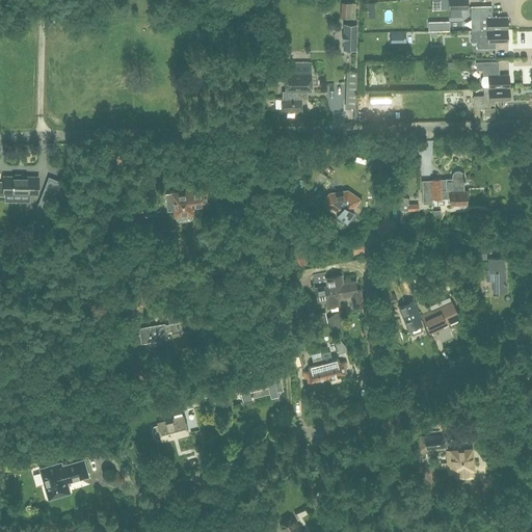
[(431,0),(432,9),(449,8),(449,9),(469,8),(468,0),(431,0)]
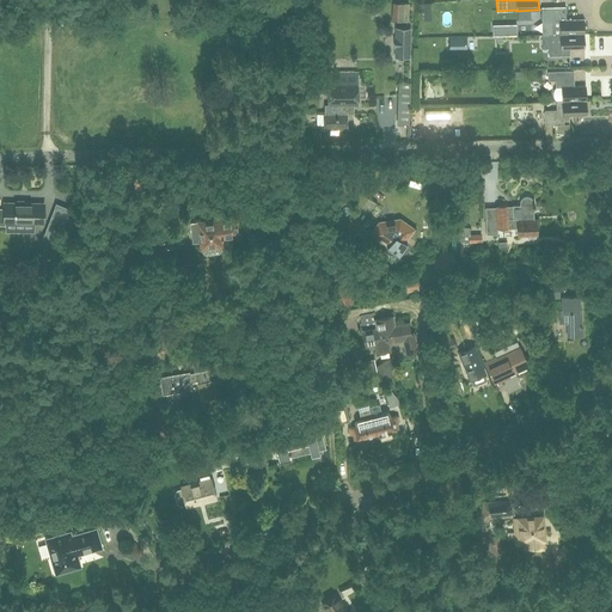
[(560,35),(585,34),(583,19),(565,20),(565,6),(542,6),(542,20),(552,20),(552,34),(560,34),(560,35)]
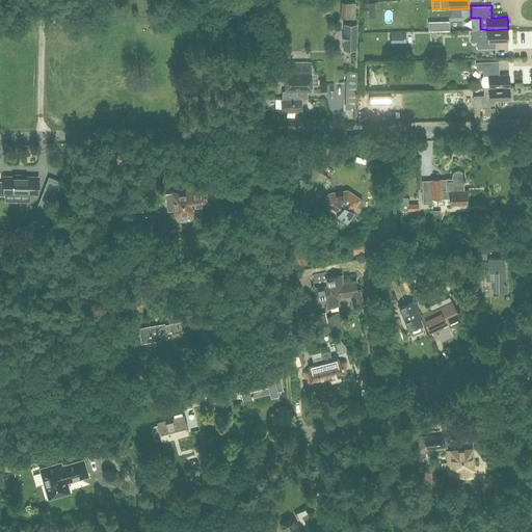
[(53,21),(72,21),(72,12),(53,12),(53,21)]
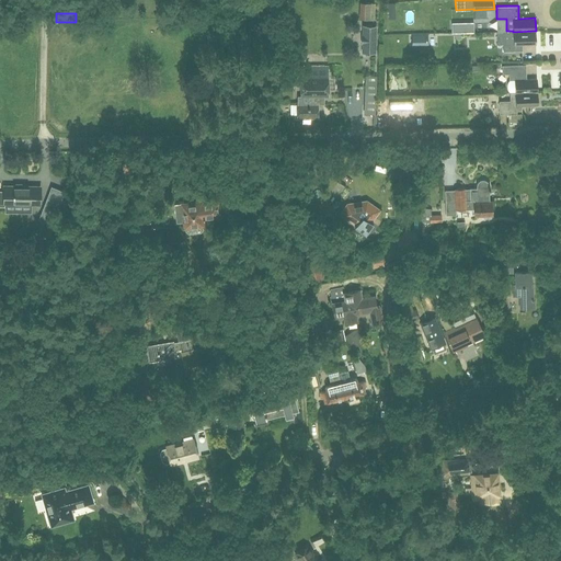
[(376,53),(377,25),(363,25),(363,34),(362,34),(361,43),(362,43),(362,53),(376,53)]
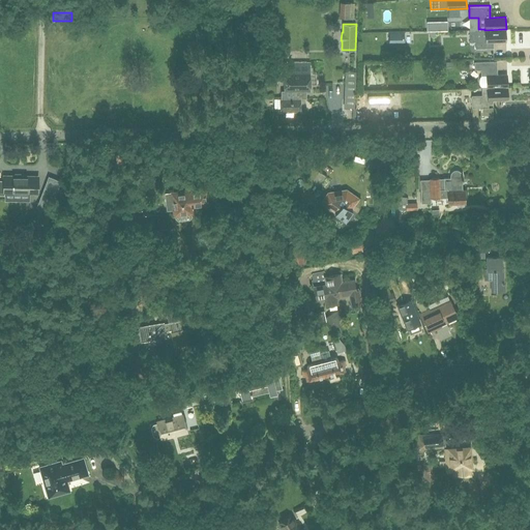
[(506,29),(484,30),(486,42),(476,42),(476,49),(493,49),(493,42),(506,41),(506,29)]
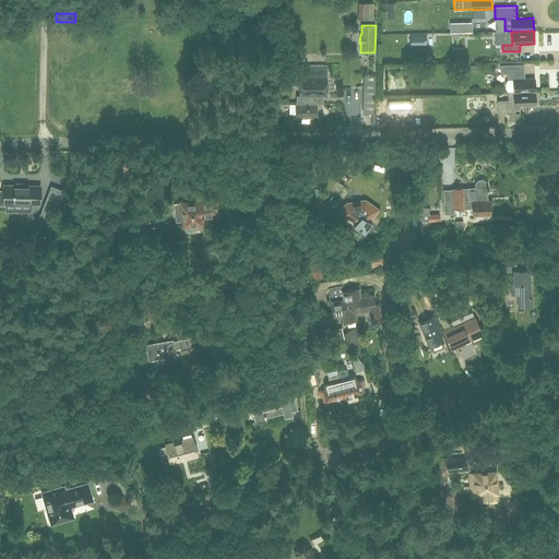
[(521,64),(500,66),(501,73),(501,93),(508,93),(535,92),(535,79),(521,80),(521,73),(521,64)]
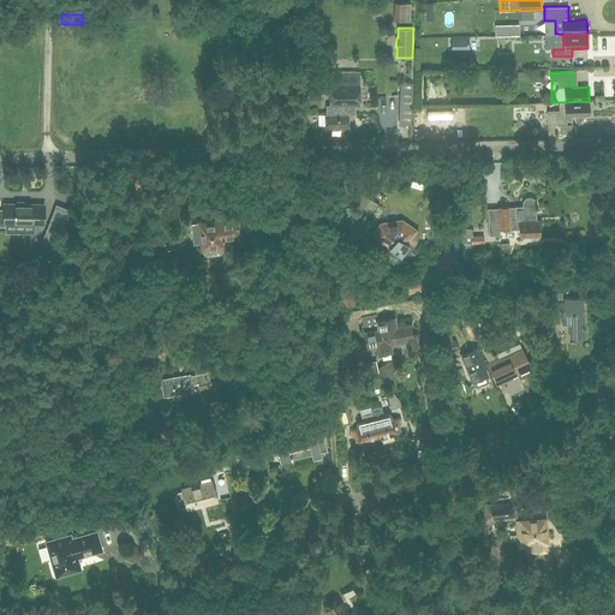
[(330,106),(330,113),(347,112),(347,105),(358,105),(358,83),(329,84),(329,106),(330,106)]
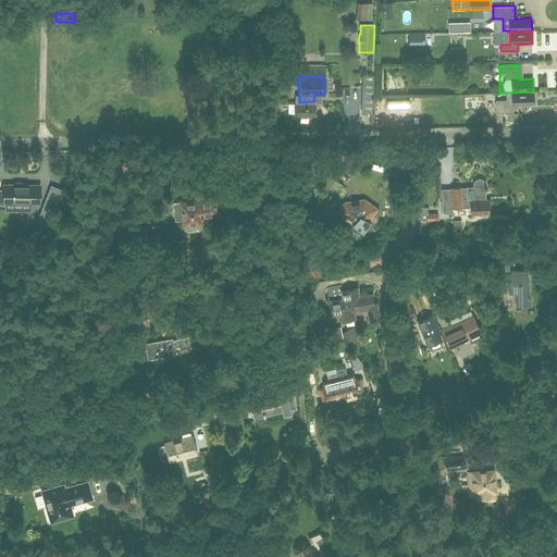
[(506,99),(495,99),(495,113),(514,113),(514,110),(518,110),(518,106),(534,104),(533,91),(506,93),(506,99)]
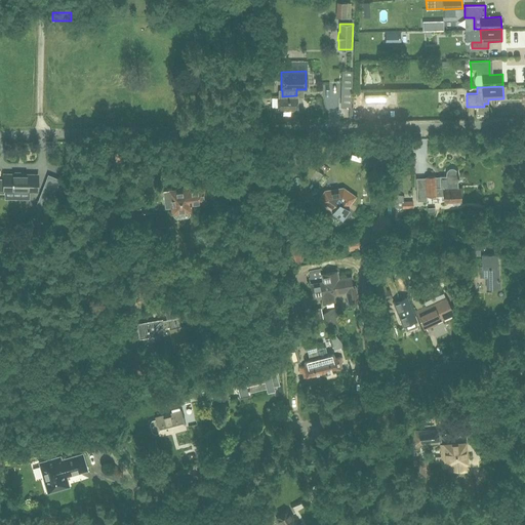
[(364,103),(385,102),(385,91),(364,92),(364,103)]
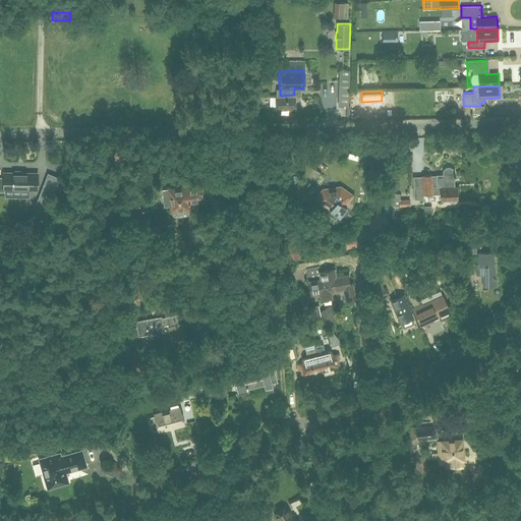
[(276,111),(295,111),(294,95),(280,96),(275,96),(276,111)]
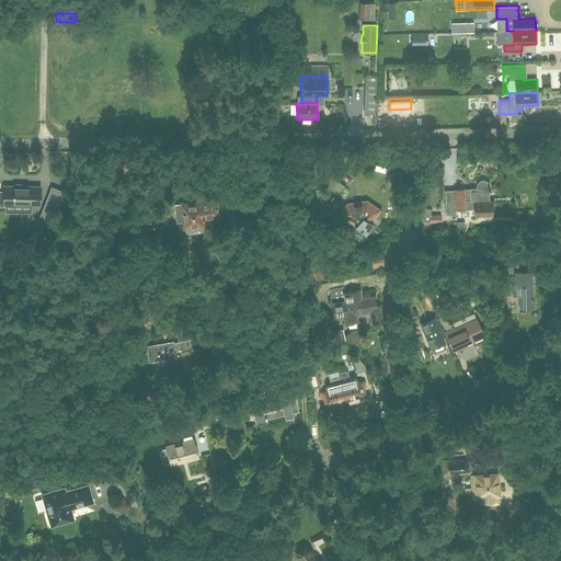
[(376,105),(365,105),(364,113),(376,114),(376,105)]
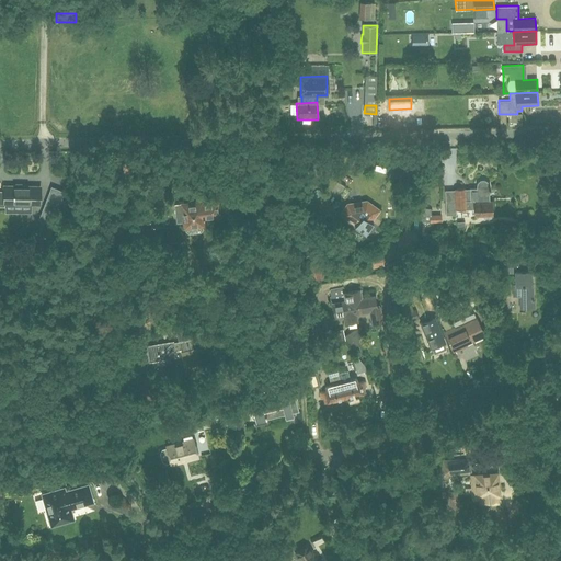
[(456,202),(446,202),(447,216),(456,215),(455,209),(474,209),(476,216),(483,216),(484,218),(491,218),(491,216),(493,216),(492,202),(490,202),(490,192),(490,189),(489,189),(489,186),(489,184),(488,182),(485,181),(483,181),(481,181),(479,182),(478,184),(478,186),(478,189),(470,189),(470,191),(466,191),(466,189),(456,190),(456,202)]
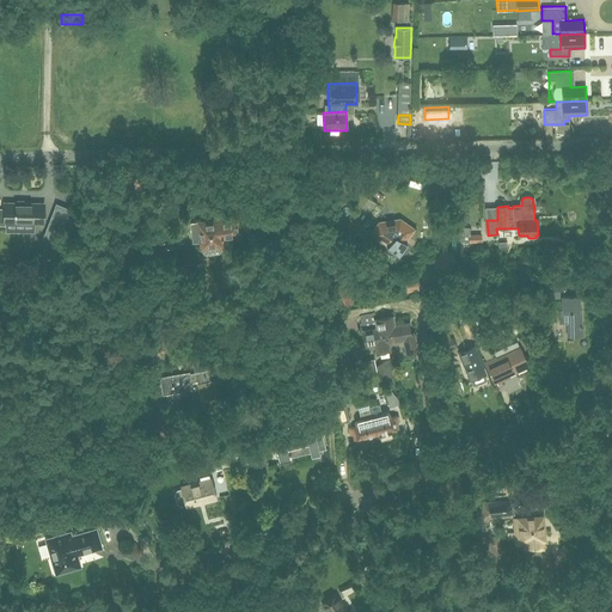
[(4,203),(4,209),(0,208),(0,226),(5,226),(5,224),(43,224),(43,204),(4,203)]
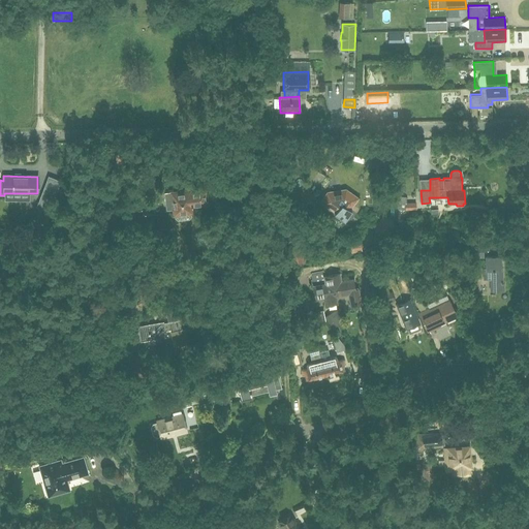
[(36,208),(49,213),(57,191),(43,186),(36,208)]
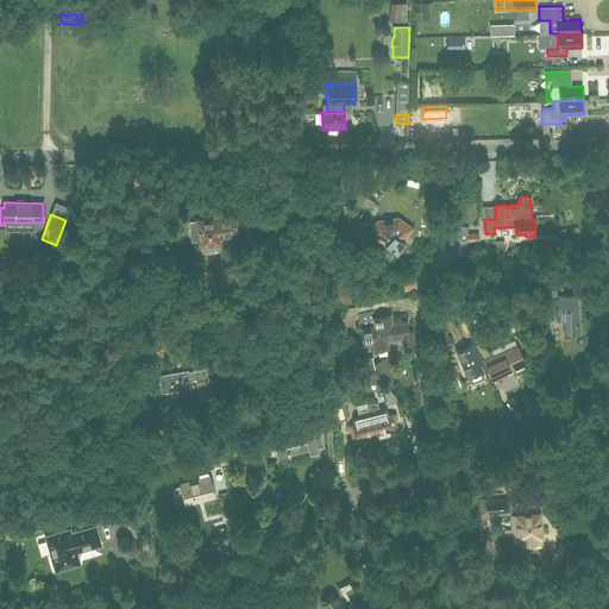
[(196,224),(190,225),(193,242),(199,240),(200,249),(201,249),(202,252),(205,255),(218,253),(221,250),(220,246),(223,246),(223,238),(238,236),(236,219),(220,221),(219,220),(209,221),(209,220),(205,221),(205,223),(196,223),(196,224)]
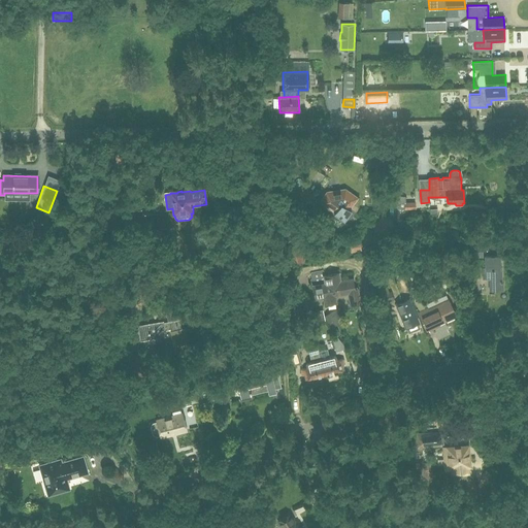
[(333,192),(331,195),(327,193),(322,200),(325,203),(325,204),(335,211),(334,213),(344,221),(352,210),(350,209),(357,198),(345,190),(333,192)]
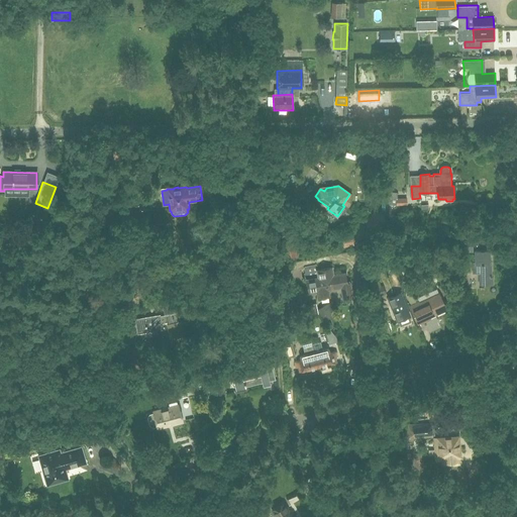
[(407,197),(397,198),(397,192),(388,192),(389,212),(392,212),(392,205),(407,204),(407,197)]
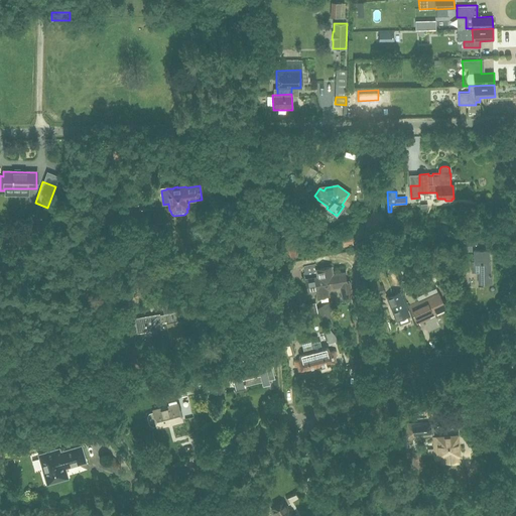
[(375,211),(364,222),(376,234),(386,223),(375,211)]
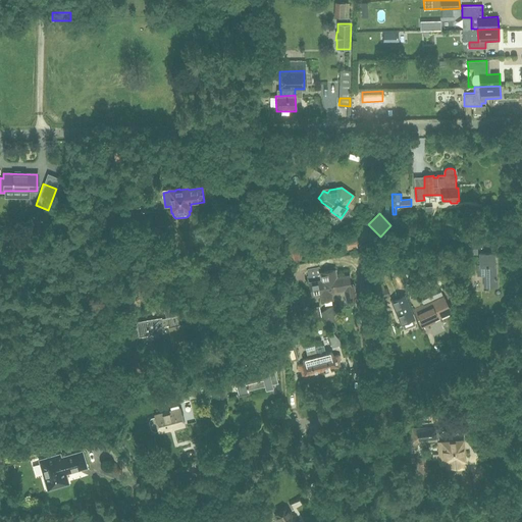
[(354,237),(356,246),(367,243),(365,233),(354,237)]
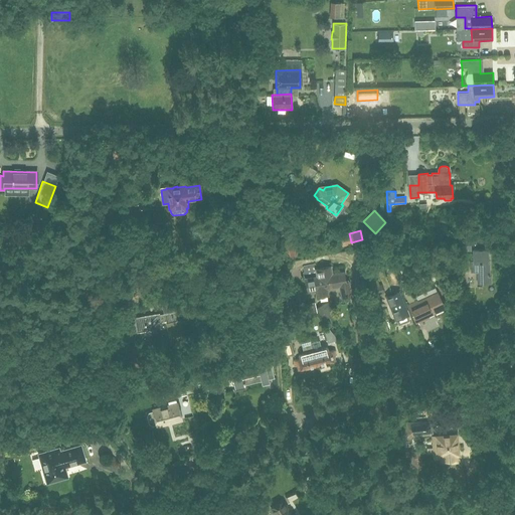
[(471,248),(470,237),(455,237),(455,238),(453,238),(453,247),(456,247),(456,248),(471,248)]
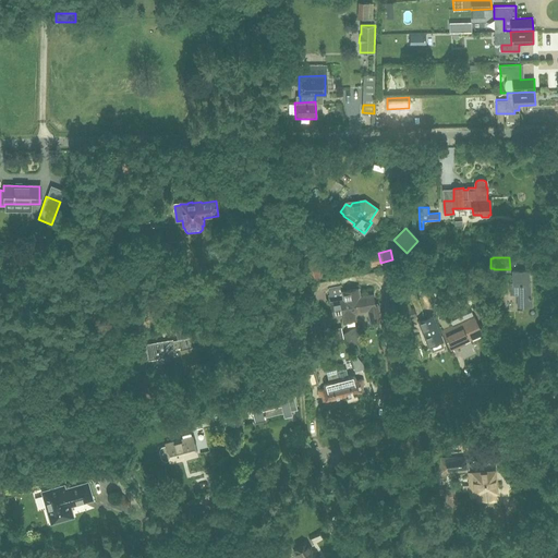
[(308,280),(320,278),(318,261),(305,262),(308,280)]
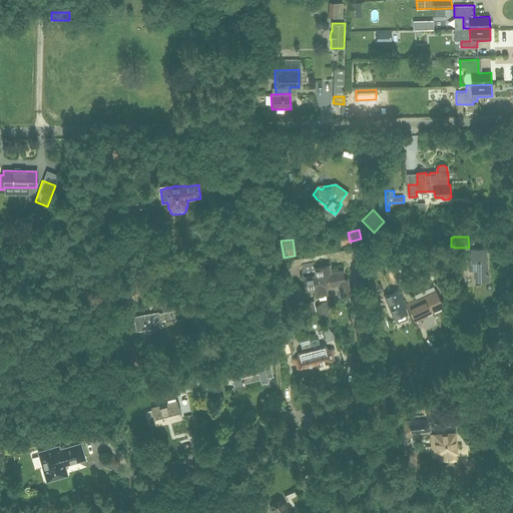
[(472,248),(473,262),(470,262),(471,272),(477,272),(477,283),(489,283),(489,275),(487,275),(487,262),(485,262),(485,248),(472,248)]
